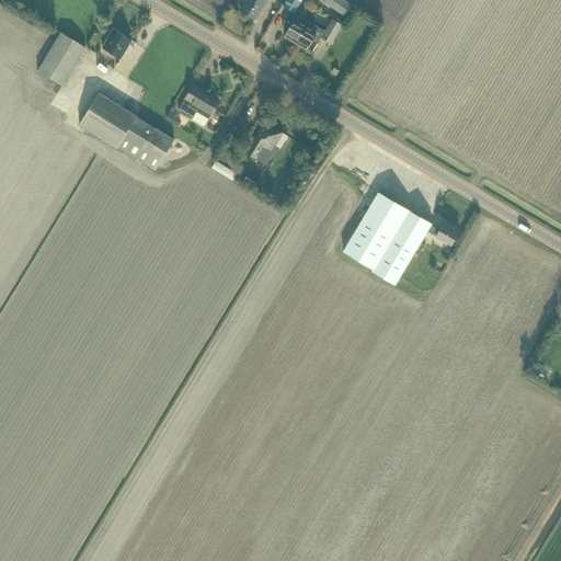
[(255,20),(266,0),(247,0),(241,11),(255,20)]
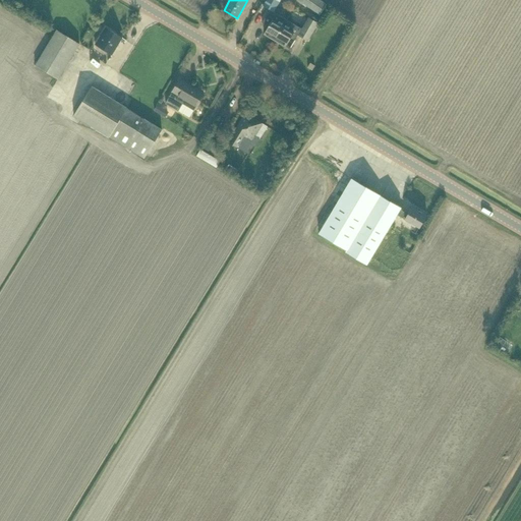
[(267,0),(264,6),(271,10),(276,13),(283,0),(267,0)]
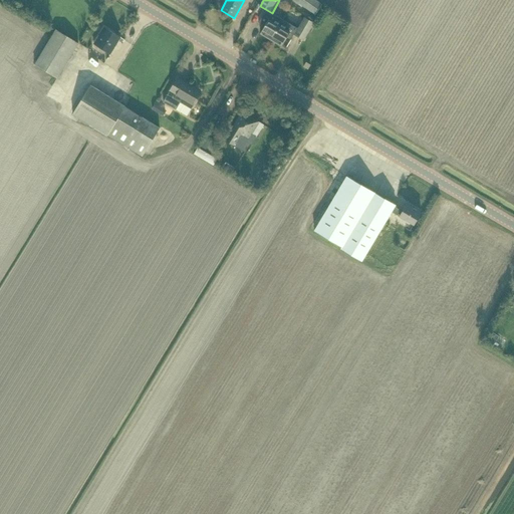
[(322,4),(315,0),(293,0),(315,14),(322,4)]
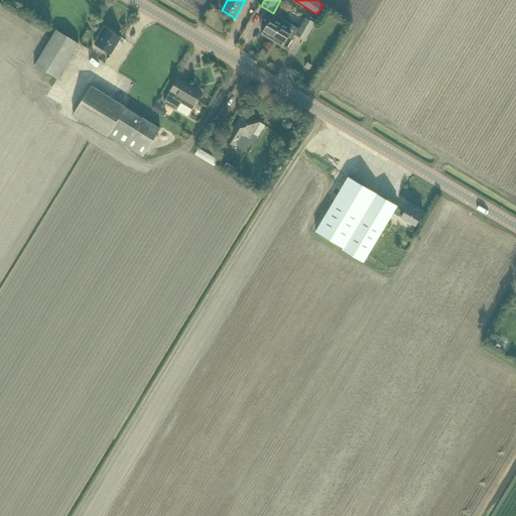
[(281,25),(284,19),(273,13),(268,10),(260,23),(266,26),(261,34),(272,40),(281,25)]
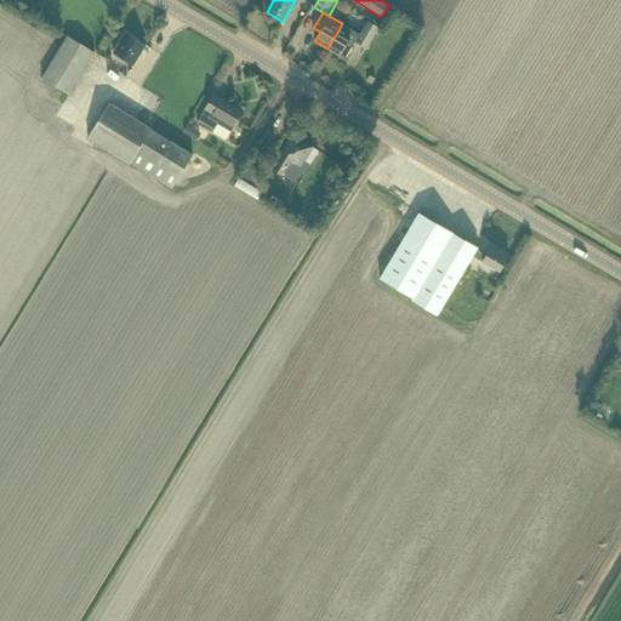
[(365,24),(369,18),(360,12),(357,20),(365,24)]
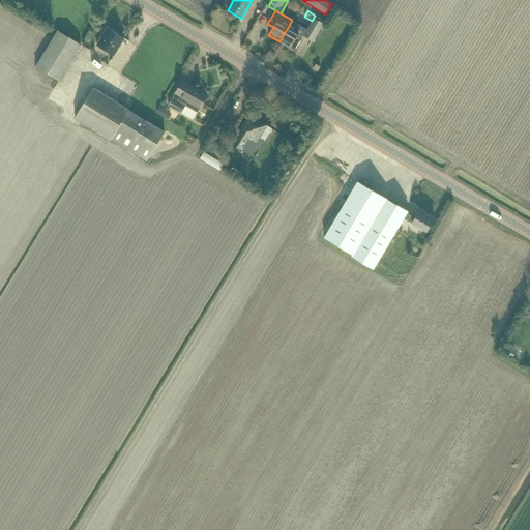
[(298,24),(292,20),(289,26),(280,41),(290,49),(291,48),(295,50),(303,36),(314,41),(324,24),(314,18),(307,29),(298,24)]
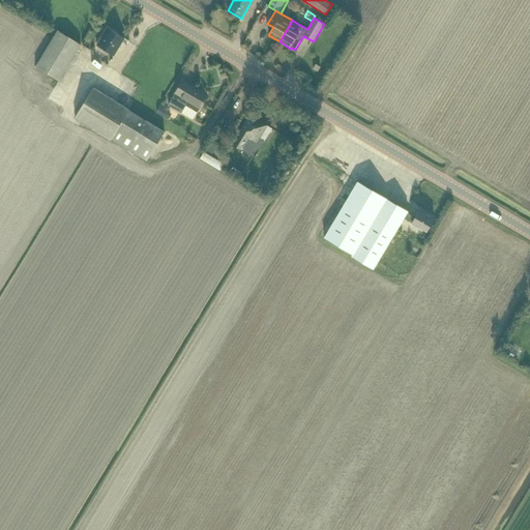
[(114,56),(125,38),(108,28),(97,46),(114,56)]
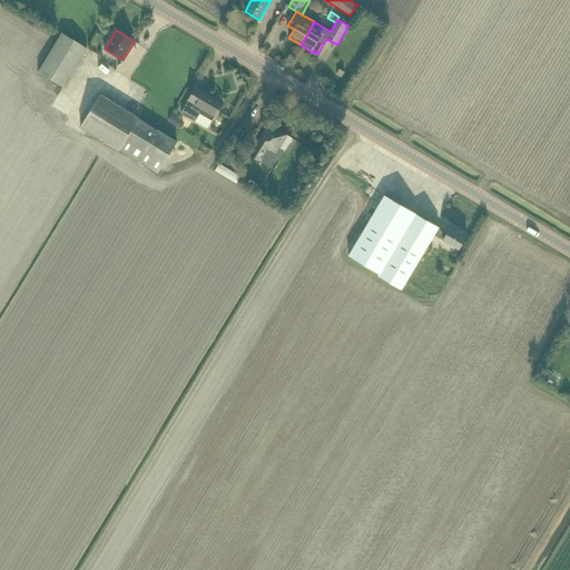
[(46,76),(58,84),(65,87),(88,48),(62,32),(38,71),(46,76)]
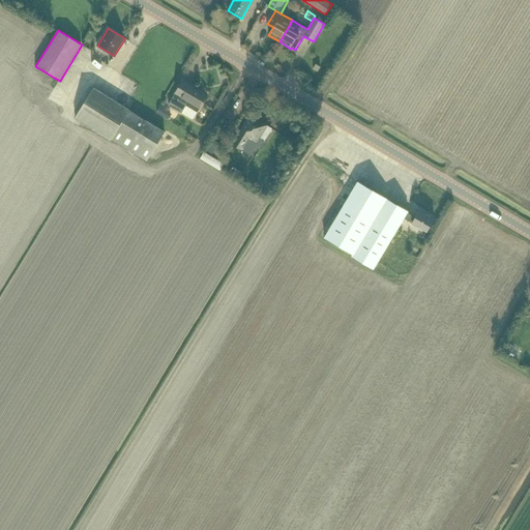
[(201,91),(190,84),(188,87),(182,83),(175,95),(169,106),(194,120),(206,97),(199,93),(201,91)]
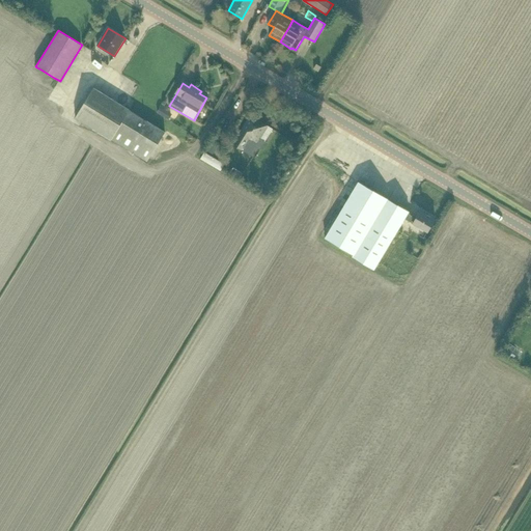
[(107,138),(126,107),(93,87),(76,118),(107,138)]
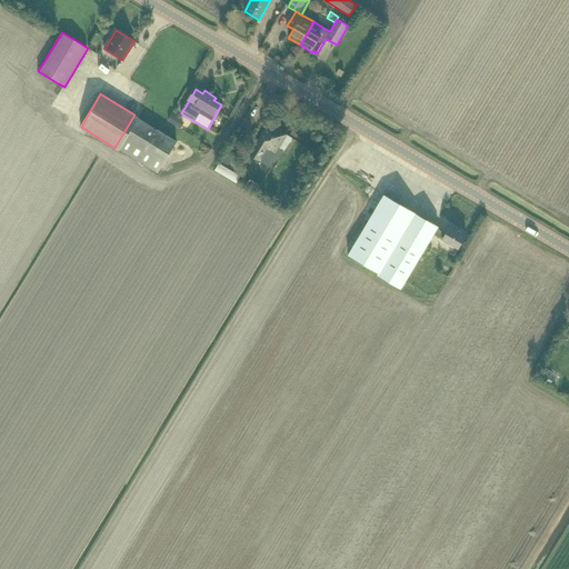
[(183,121),(172,113),(168,120),(180,128),(183,121)]
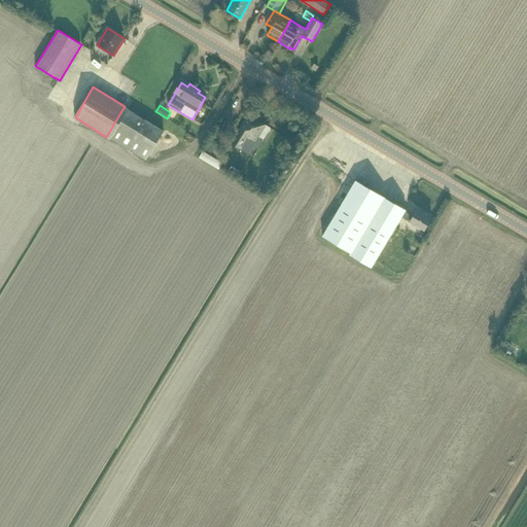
[(146,161),(165,131),(125,106),(106,137),(146,161)]
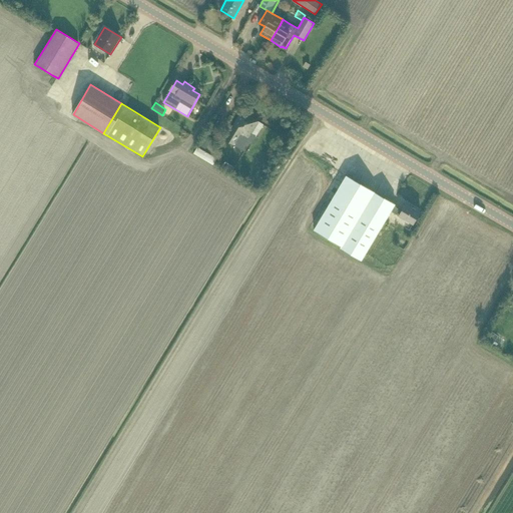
[(248,138),(260,120),(241,109),(223,139),(234,146),(240,135),(242,136),(243,135),(248,138)]
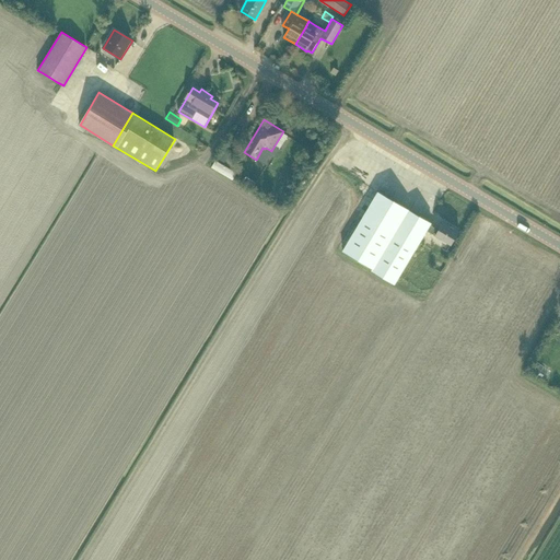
[(318,150),(323,142),(318,140),(314,148),(318,150)]
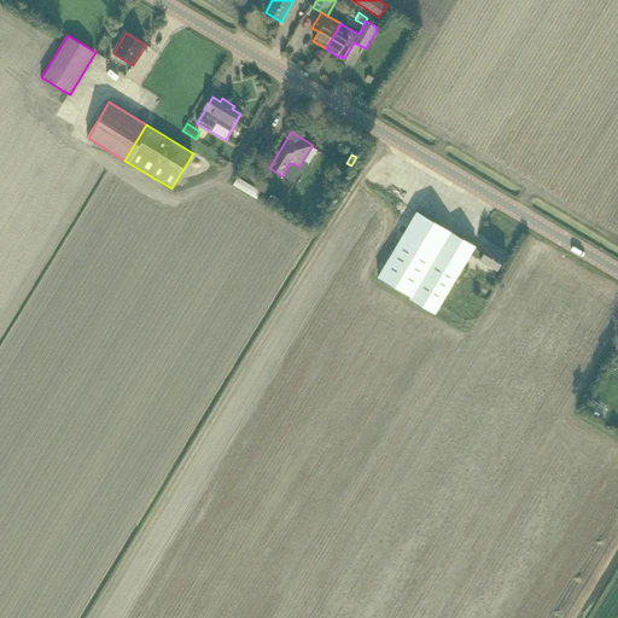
[(249,162),(242,176),(248,179),(255,165),(249,162)]
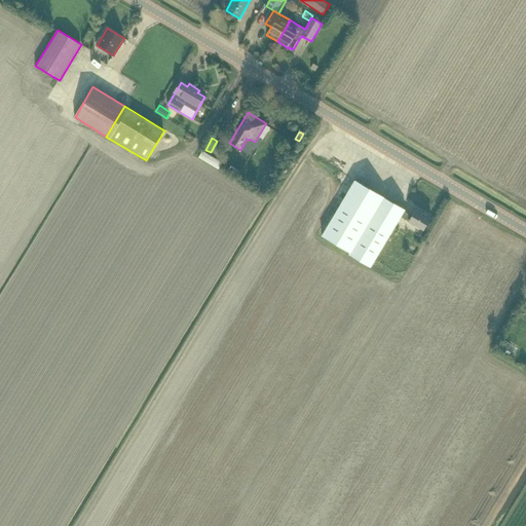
[(240,172),(232,166),(228,172),(237,177),(240,172)]
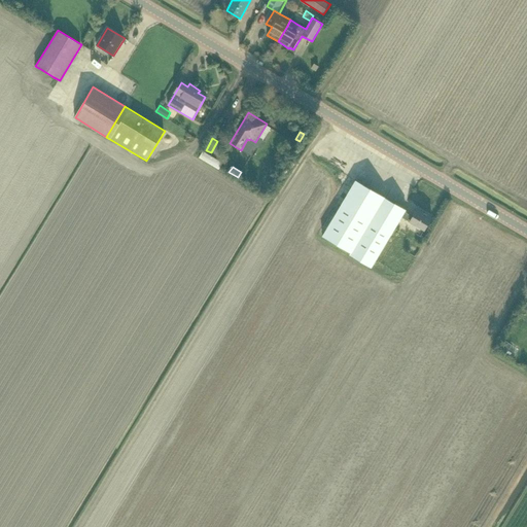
[(413,216),(405,212),(406,210),(355,181),(322,237),(373,267),(401,217),(424,231),(432,217),(417,209),(413,216)]
